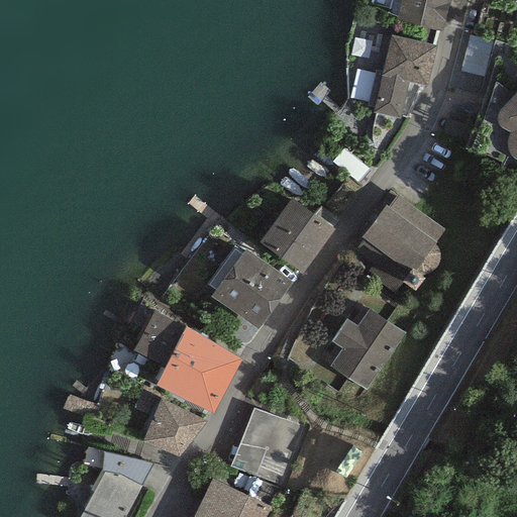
[(448,0),(401,0),(396,19),(442,31),(448,0)]
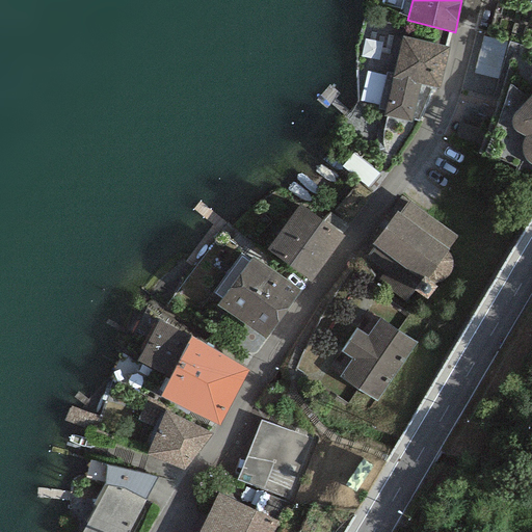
[(483,33),(476,65),(498,71),(506,38),(483,33)]
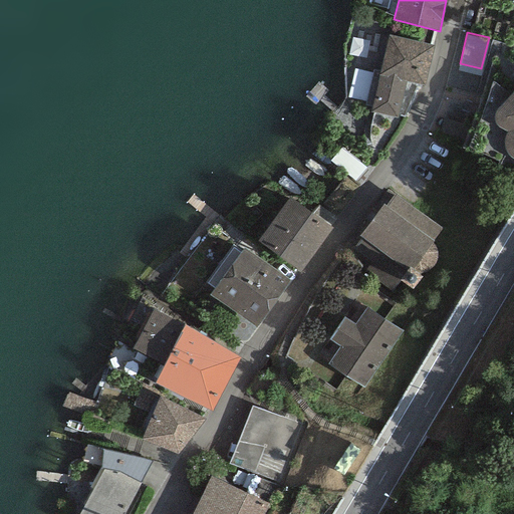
[(434,45),(389,35),(370,112),(399,118),(399,115),(404,116),(417,84),(425,85),(434,45)]
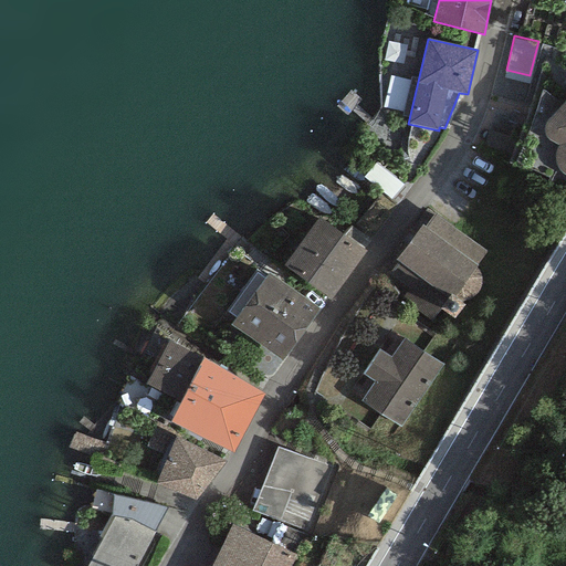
[(565,97),(563,104),(555,112),(546,121),(545,124),(544,129),(544,133),(546,135),(549,140),(554,144),(558,146),(556,148),(555,150),(554,155),(555,161),(557,168),(561,174),(565,177),(565,97)]
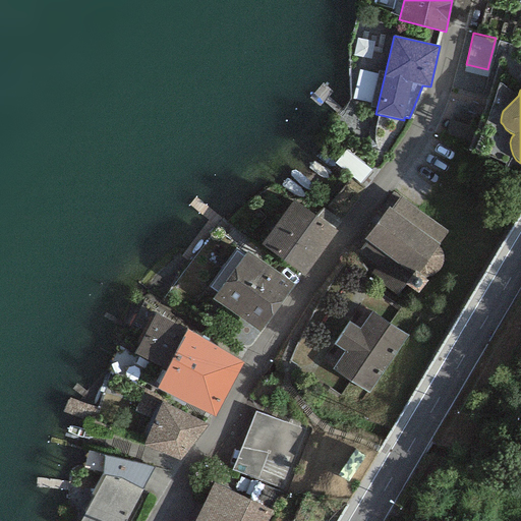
[(448,232),(400,196),(391,208),(388,207),(364,239),(366,241),(356,253),(374,268),(370,274),(397,295),(406,284),(418,293),(427,280),(424,278),(427,277),(432,275),(436,273),(440,269),(443,264),(443,256),(441,251),(438,246),(448,232)]
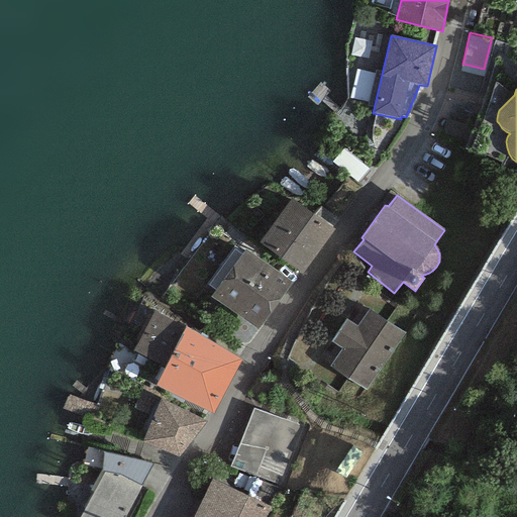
[(302,275),(334,229),(292,199),(259,243),(302,275)]
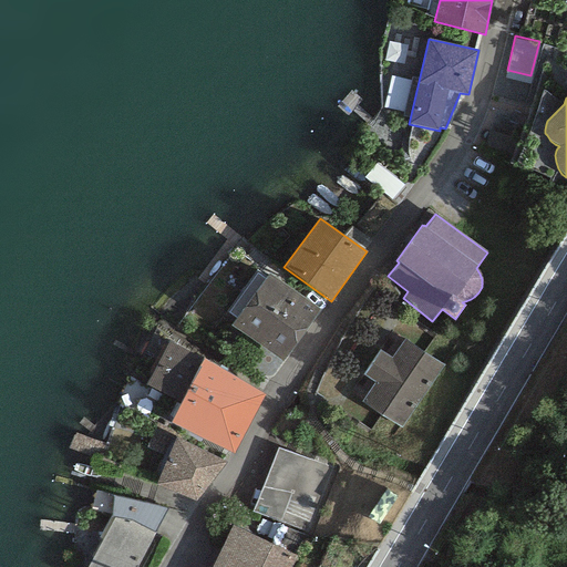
[(266,274),(263,278),(255,272),(227,315),(235,320),(230,326),(284,362),(319,310),(266,274)]
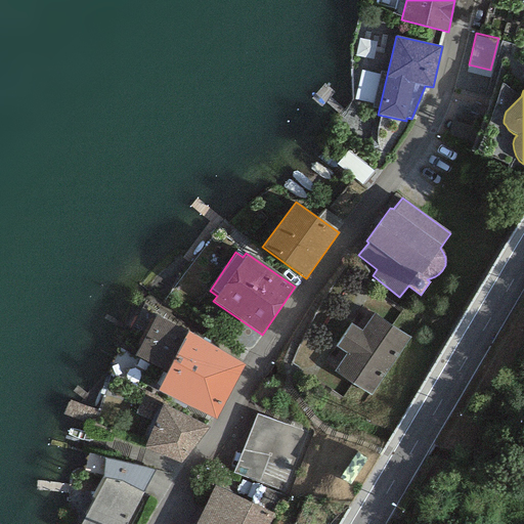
[(410,338),(374,313),(361,331),(351,323),(336,346),(346,353),(335,370),(372,395),(410,338)]
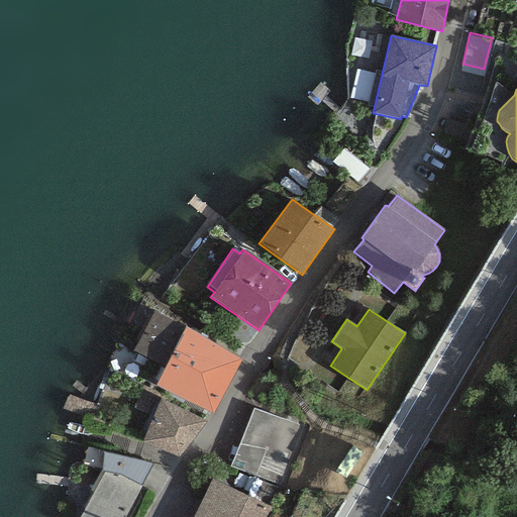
[(132,350),(165,369),(186,327),(152,312),(132,350)]
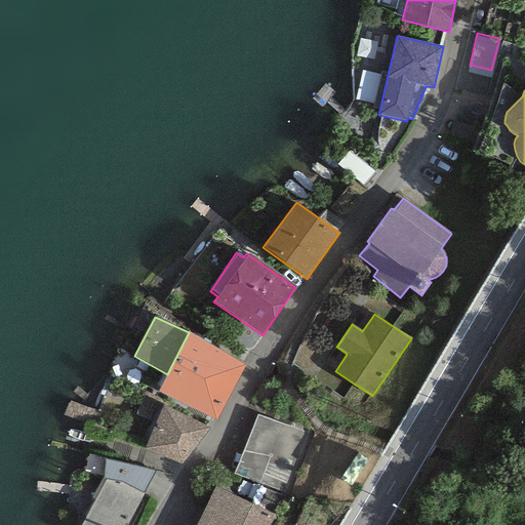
[(245,365),(189,332),(167,374),(158,391),(215,419),(245,365)]
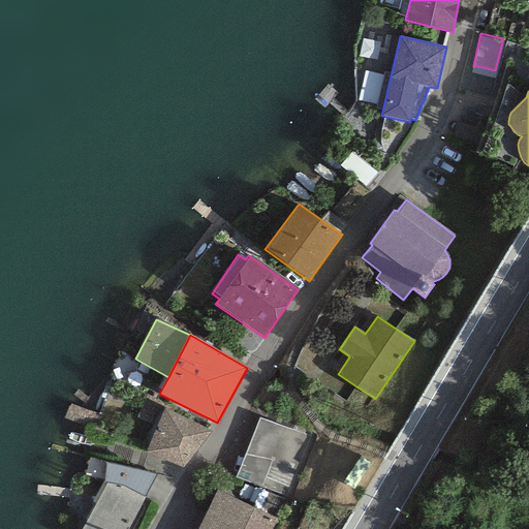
[(212,431),(163,407),(146,453),(182,468),(212,431)]
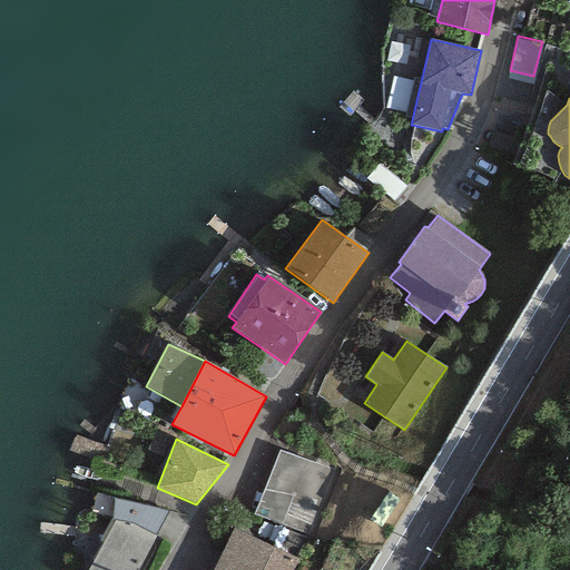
[(278,451),(254,513),(308,534),(333,472),(278,451)]
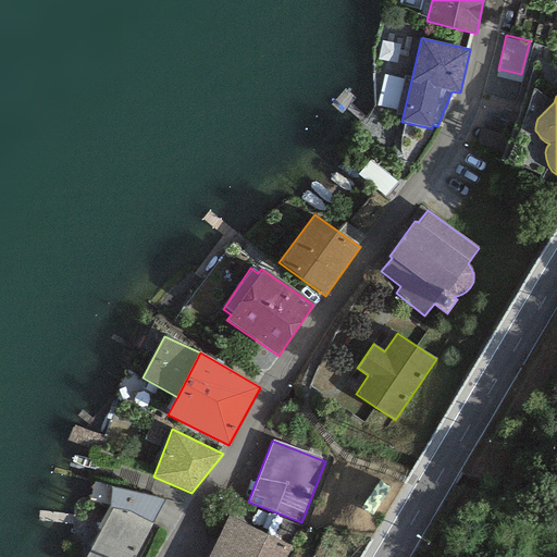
[(165,499),(111,485),(109,508),(112,508),(128,511),(152,523),(165,499)]
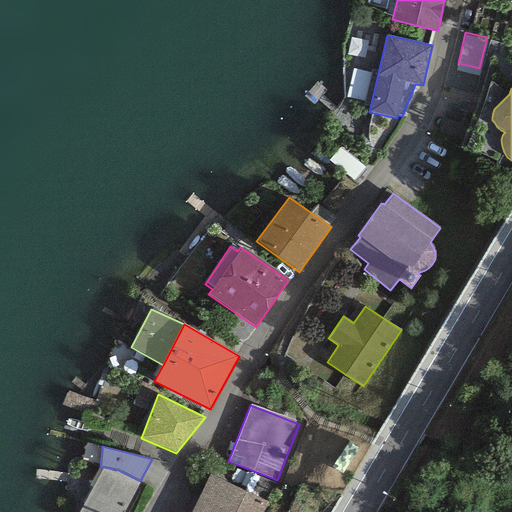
[(118,470),(103,467),(78,511),(123,511),(140,481),(118,470)]
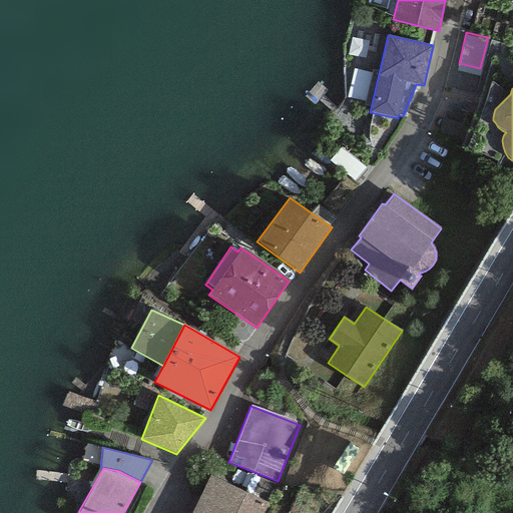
[(264,512),(269,504),(209,475),(191,512),(264,512)]
